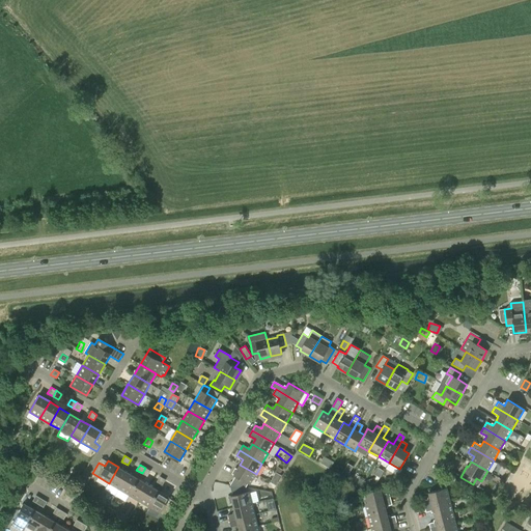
[(235,476),(230,485),(246,487),(248,483),(250,484),(256,474),(240,465),(236,469),(235,469),(232,474),(235,476)]
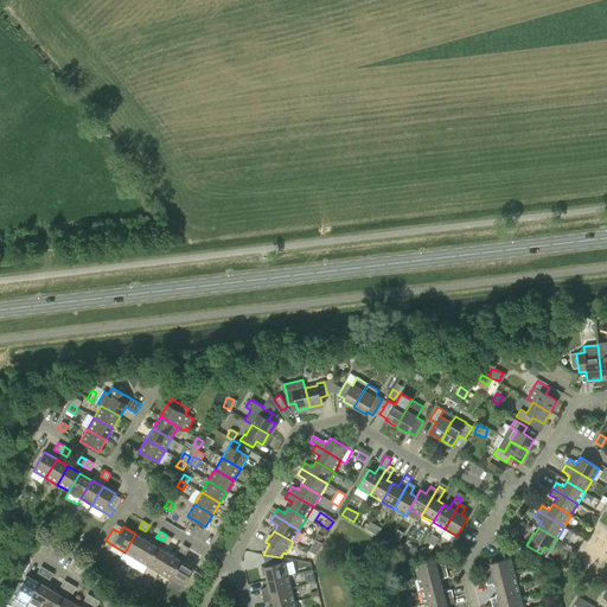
[(135,534),(125,553),(135,560),(147,541),(135,534)]
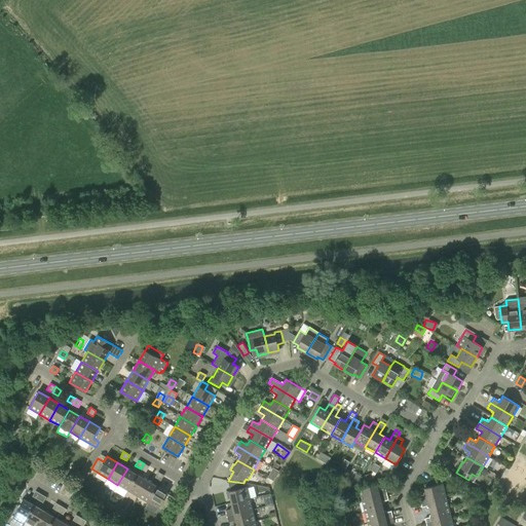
[(146,473),(149,466),(144,463),(141,468),(146,473)]
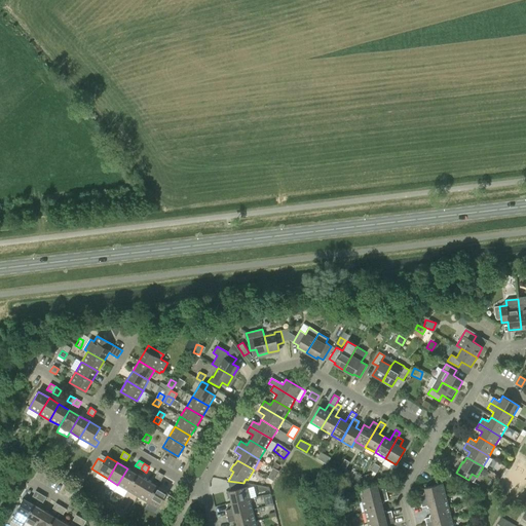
[(127,468),(117,485),(127,490),(137,475),(127,468)]
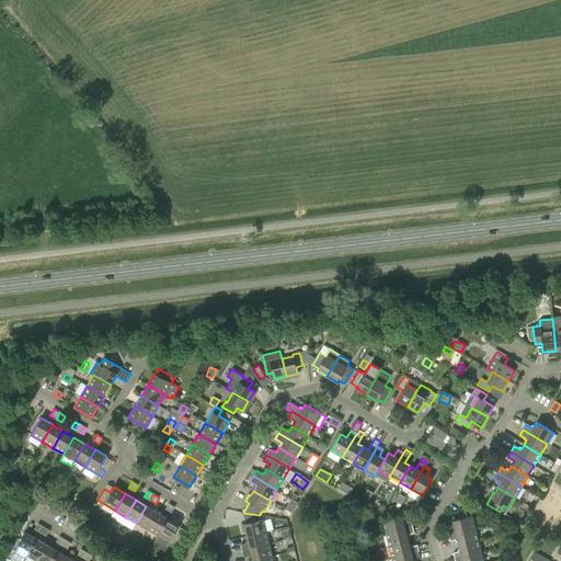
[(381,514),(386,505),(377,500),(371,508),(381,514)]
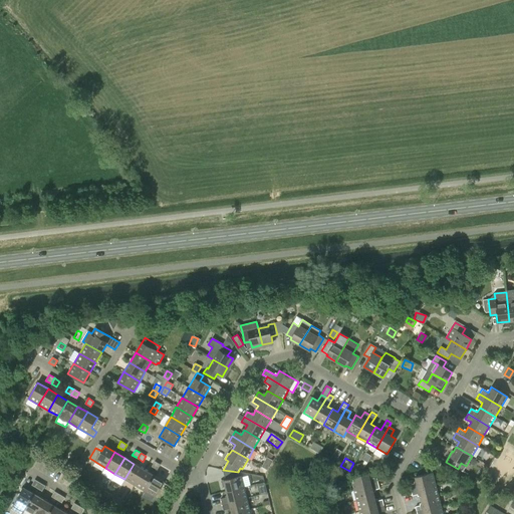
[(152,467),(157,470),(161,465),(155,461),(152,467)]
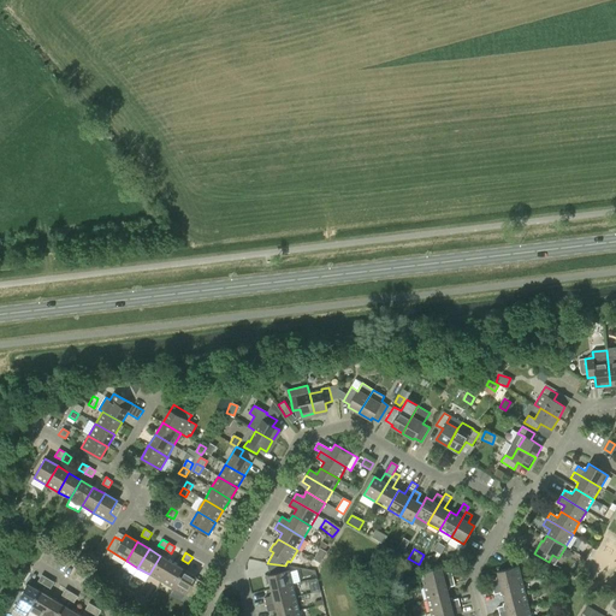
[(160,556),(149,574),(161,581),(172,563),(160,556)]
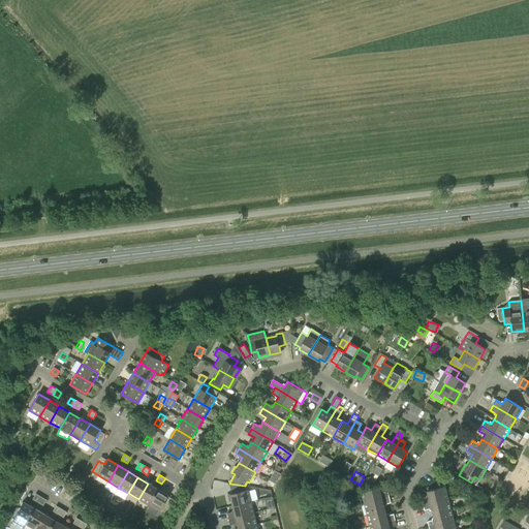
[(148,484),(138,499),(149,505),(158,489),(148,484)]
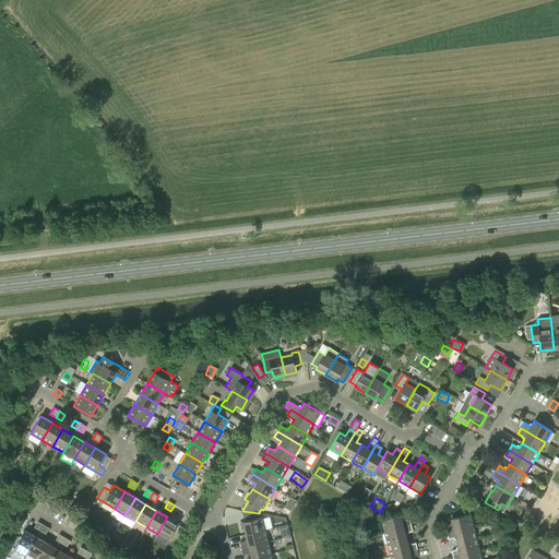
[(260,518),(259,513),(242,511),(245,522),(241,522),(242,530),(245,528),(246,535),(265,530),(262,518),(260,518)]
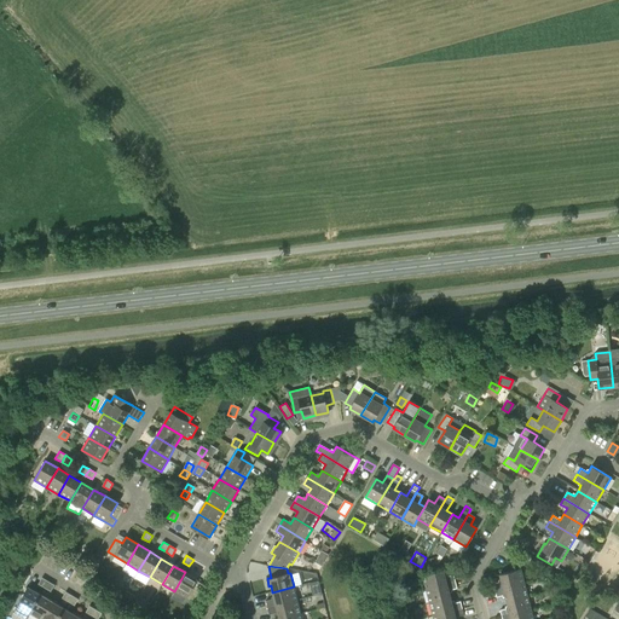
[(493,584),(495,590),(524,583),(520,568),(499,574),(501,582),(493,584)]
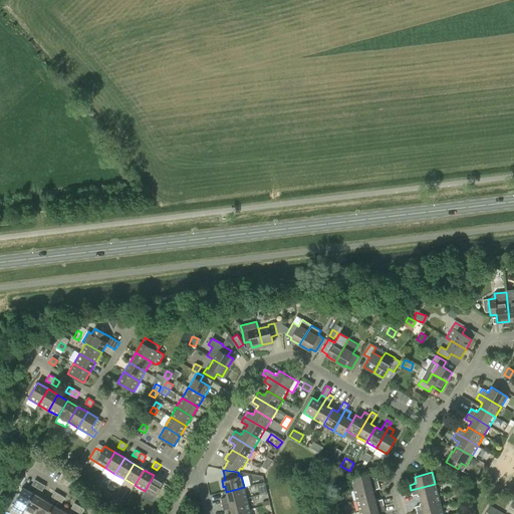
[(350,478),(353,489),(377,483),(376,477),(369,479),(367,473),(350,478)]
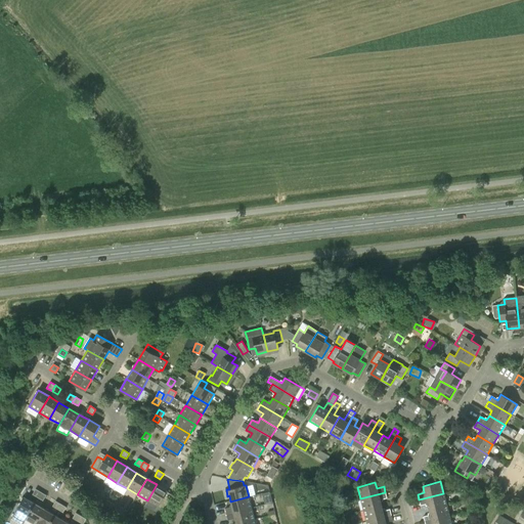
[(167,490),(157,484),(147,500),(163,510),(166,505),(161,501),(167,490)]
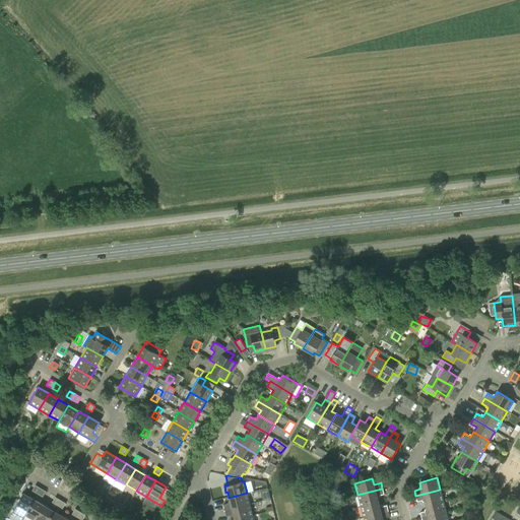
[(36,485),(31,491),(38,494),(41,489),(36,485)]
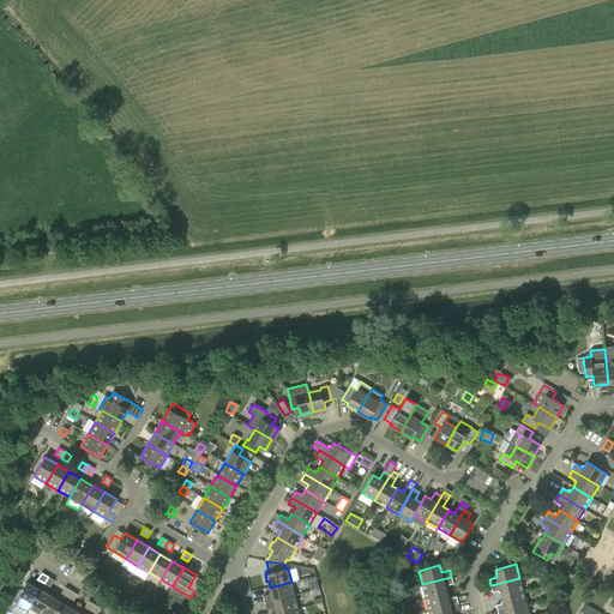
[(50,587),(54,581),(48,577),(44,583),(50,587)]
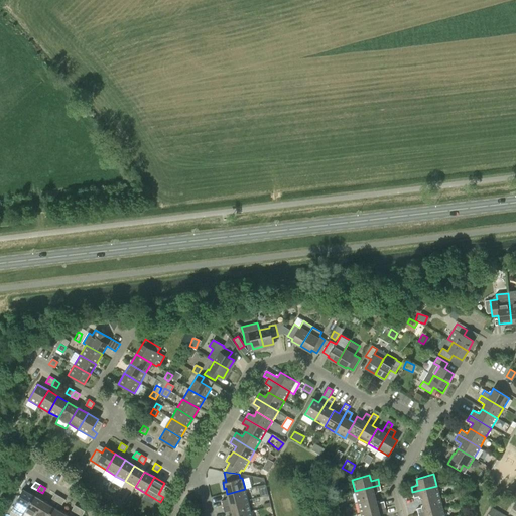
[(257,487),(260,497),(268,495),(265,485),(257,487)]
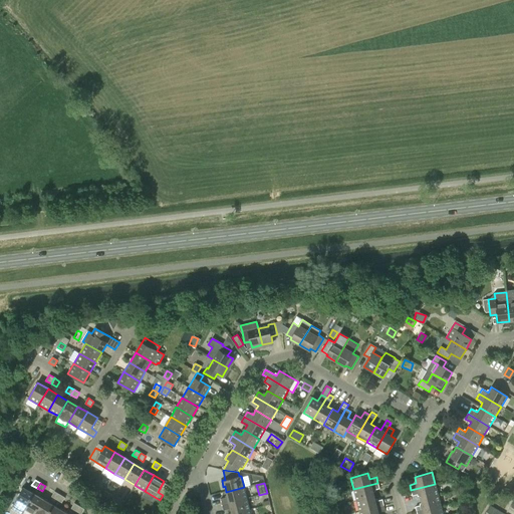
[(377,483),(353,489),(356,500),(373,496),(372,490),(379,489),(377,483)]
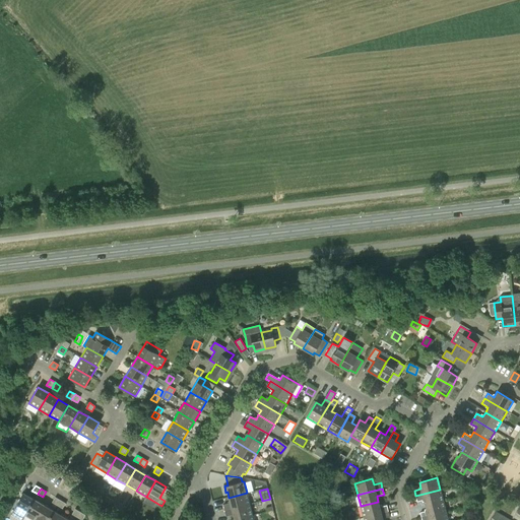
[(426,506),(443,501),(440,490),(415,496),(417,502),(424,500),(426,506)]
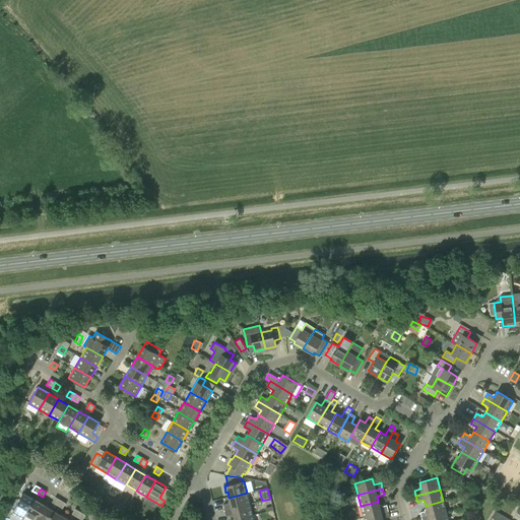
[(21,519),(24,515),(34,499),(23,493),(11,514),(20,519),(21,519)]
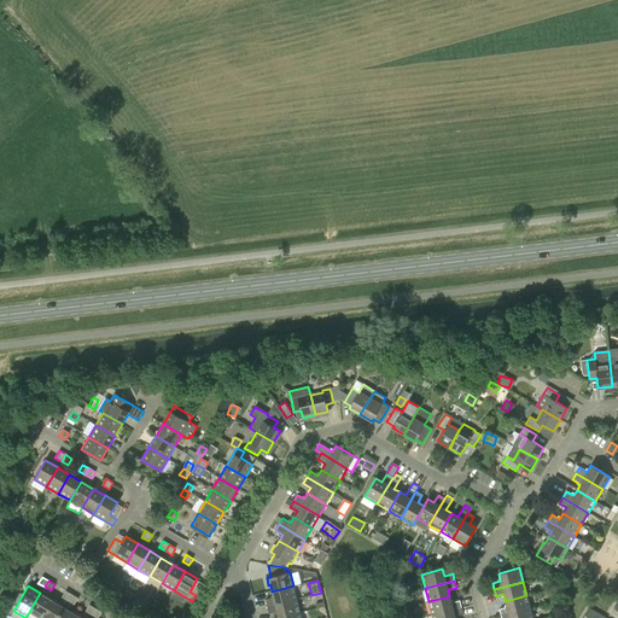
[(267,606),(296,599),(293,586),(272,592),(274,598),(266,600),(267,606)]
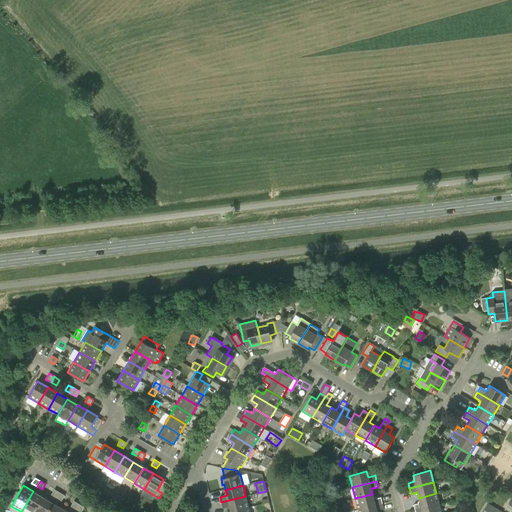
[(54,489),(51,495),(56,498),(59,492),(54,489)]
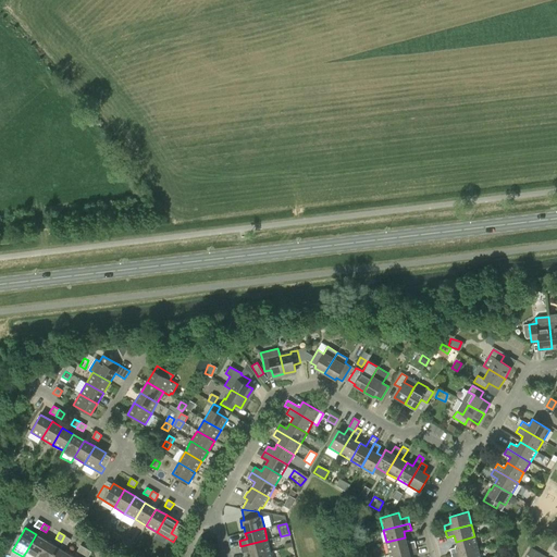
[(35,556),(37,556),(47,541),(36,534),(26,552),(35,556)]
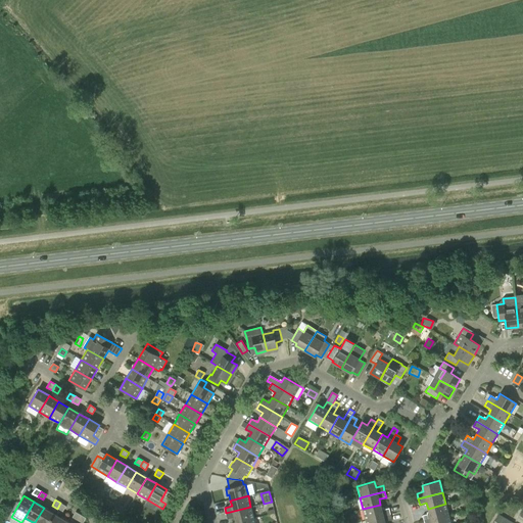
[(63,512),(66,507),(60,503),(57,509),(63,512)]
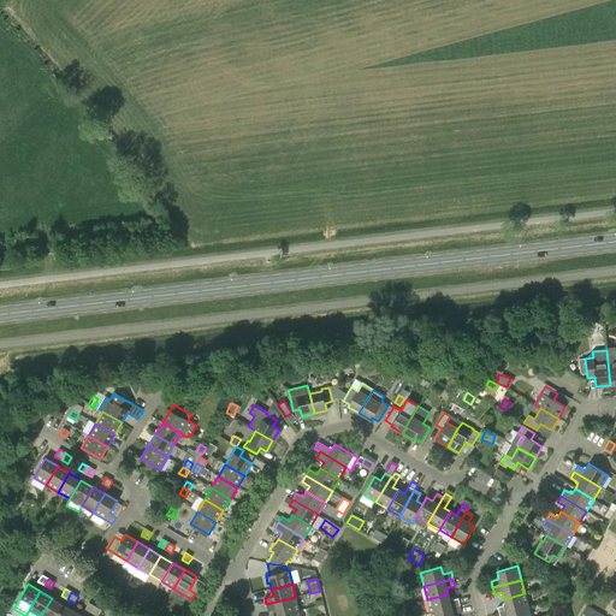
[(499,614),(528,606),(525,593),(504,599),(505,605),(497,608),(499,614)]
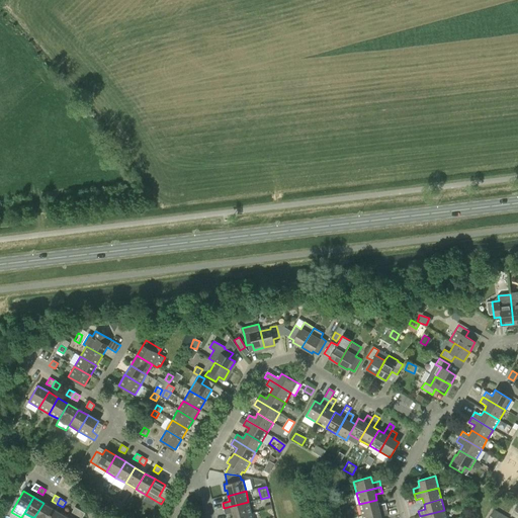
[(376,500),(359,504),(362,515),(386,509),(384,503),(378,505),(376,500)]
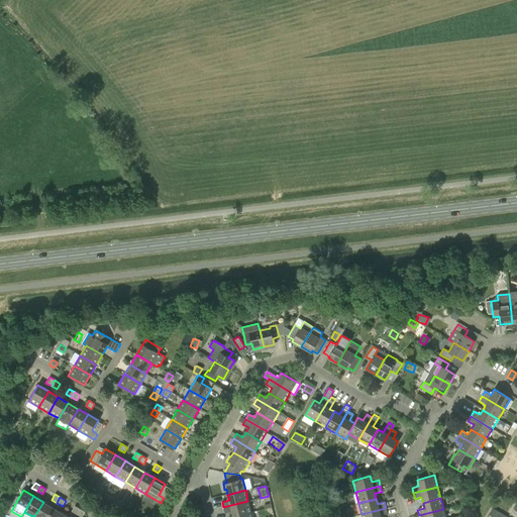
[(233,516),(250,512),(247,501),(223,507),(225,513),(231,511),(233,516)]
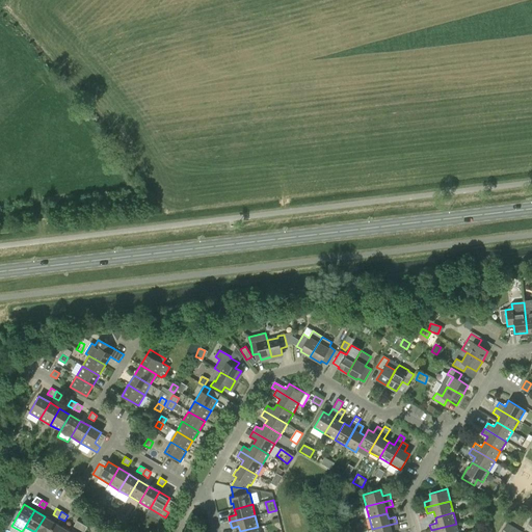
[(49,531),(55,523),(45,516),(35,531),(49,531)]
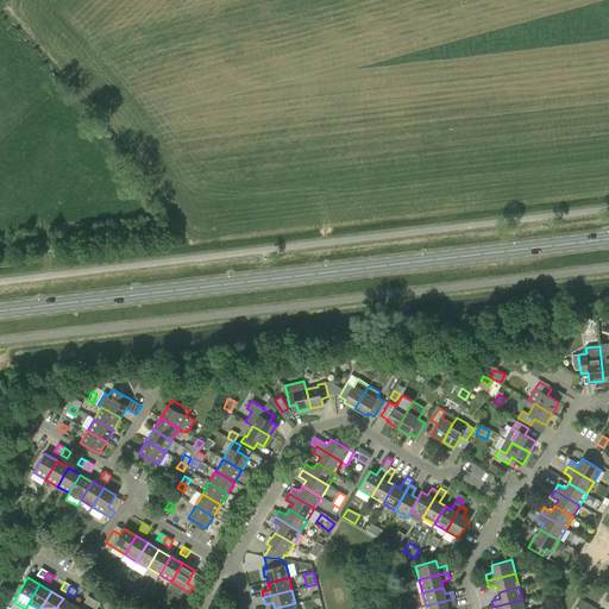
[(88,596),(85,602),(90,606),(94,600),(88,596)]
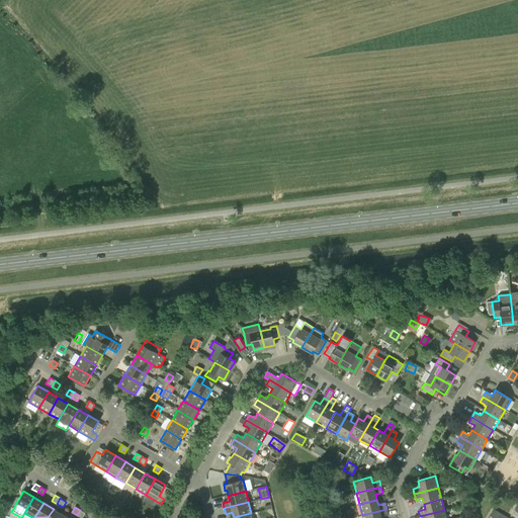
[(62,517),(64,515),(54,509),(48,517),(62,517)]
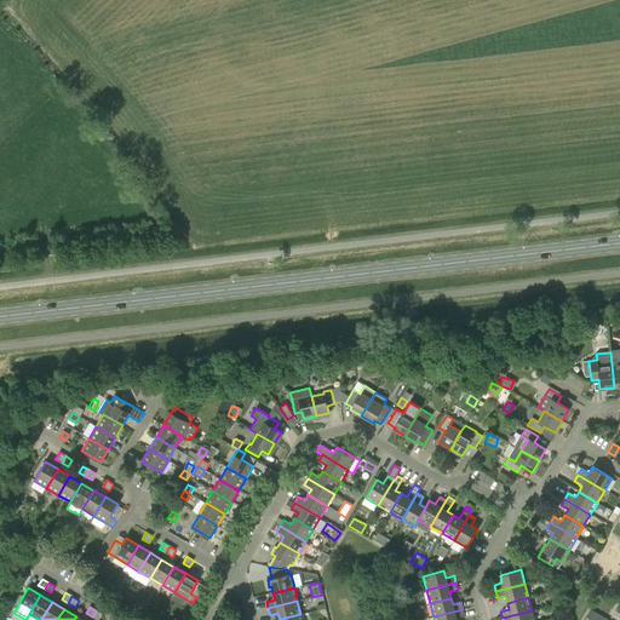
[(463,609),(434,616),(434,619),(455,619),(457,618),(464,616),(463,609)]
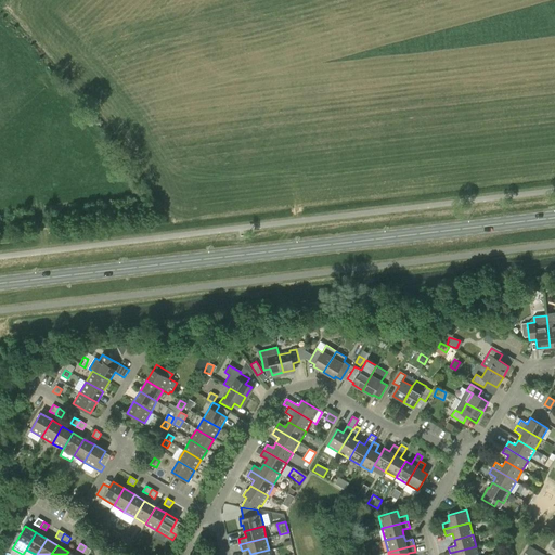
[(527,545),(524,553),(527,554),(542,554),(543,554),(527,545)]
